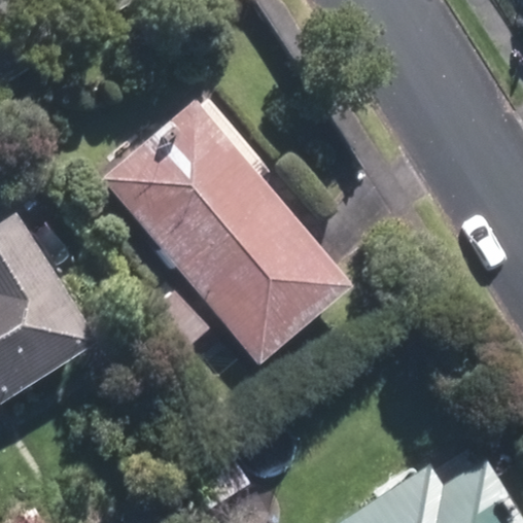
[(102,178),(259,364),(354,286),(197,100),(102,178)]
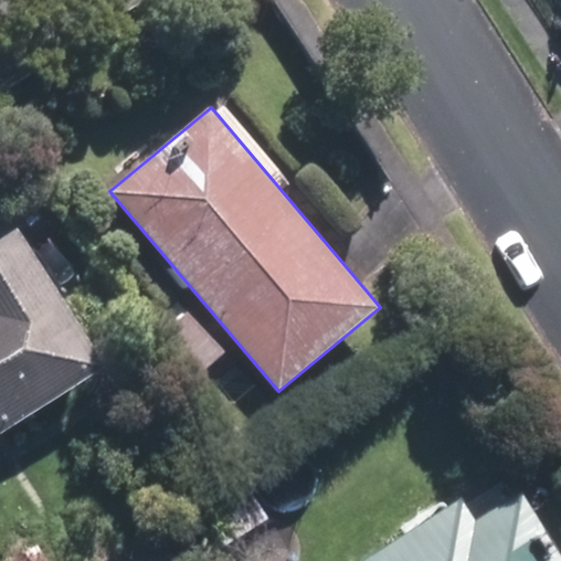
[(0,433),(107,366),(18,226),(0,237),(0,433)]
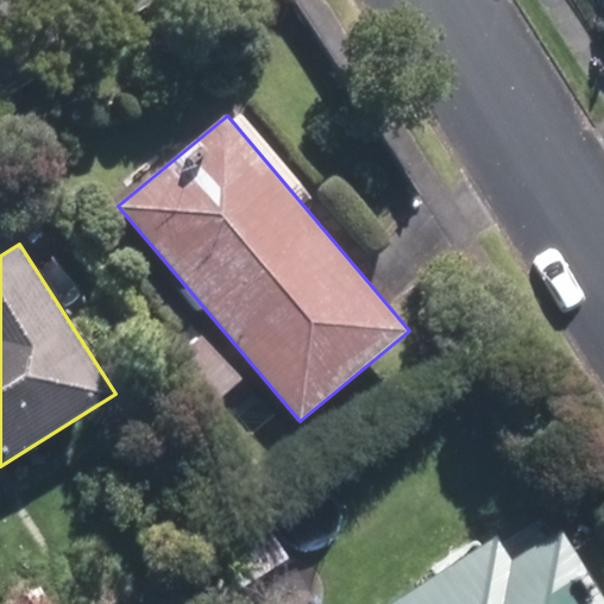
[(213,546),(237,589),(287,561),(264,518),(213,546)]
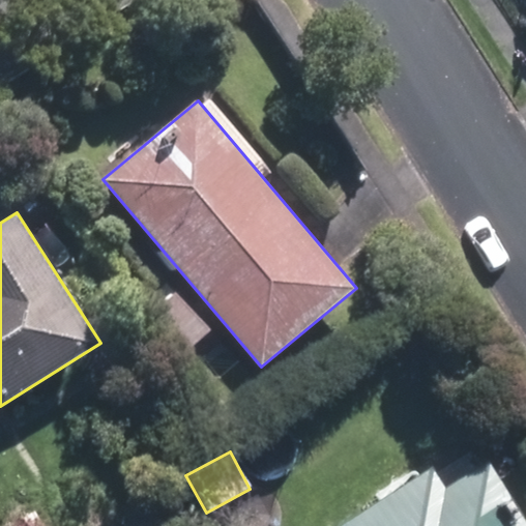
[(525,525),(525,519),(489,461),(444,489),(433,470),(344,525),(525,525)]
